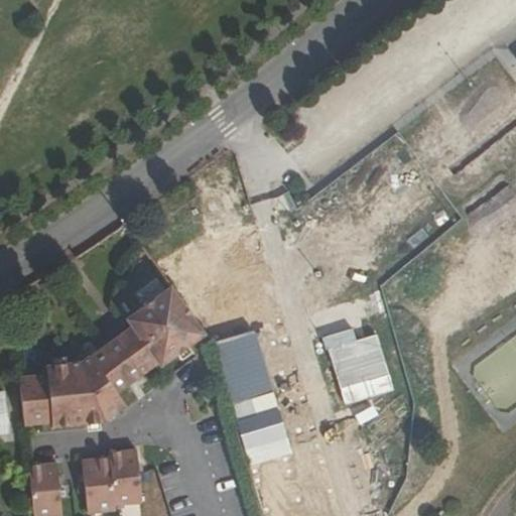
[(45,375),(17,377),(22,429),(49,426),(50,435),(105,429),(122,417),(119,391),(158,366),(160,369),(208,337),(171,286),(126,320),(130,326),(83,360),(45,365),(45,375)]
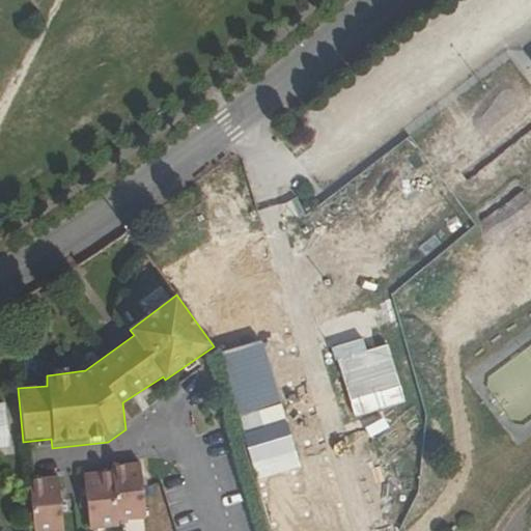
[(253,347),(262,346),(250,302),(241,304),(253,347)]
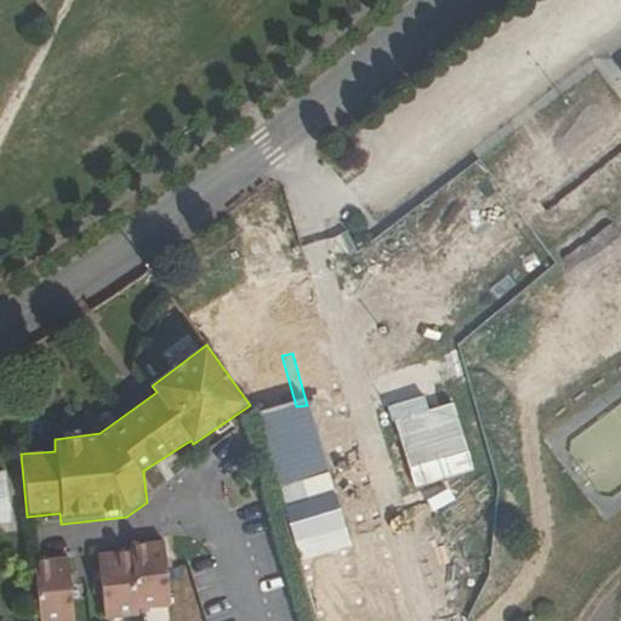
[(255,410),(300,560),(349,547),(307,405),(296,406),(281,355),(241,368),(255,410)]
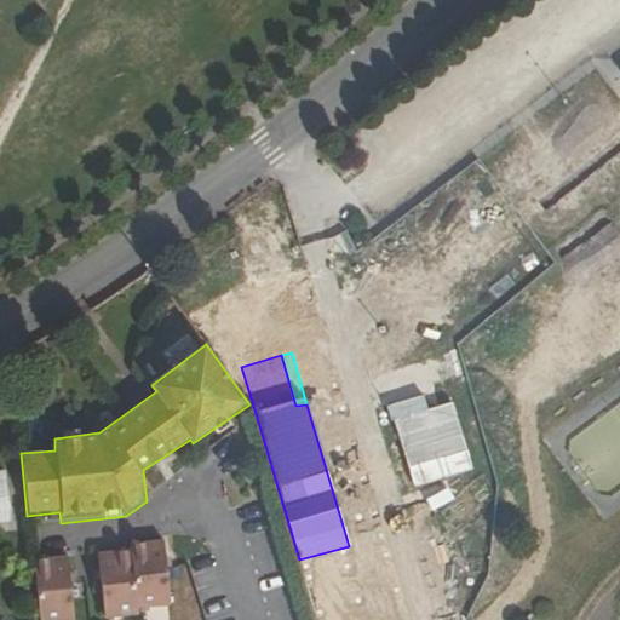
[(0,523),(11,522),(5,470),(0,470),(0,523)]
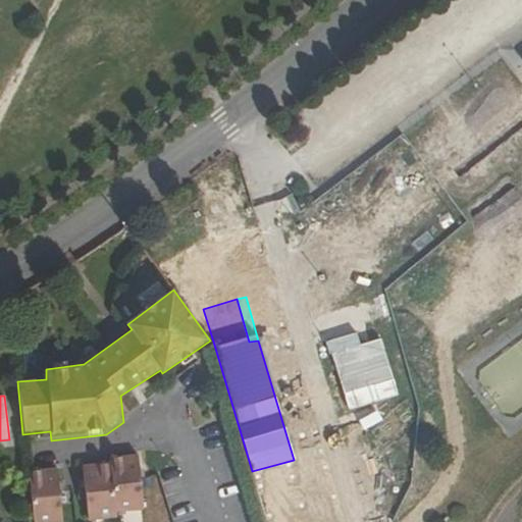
[(111,459),(111,463),(117,515),(147,511),(140,457),(125,459),(111,459)]
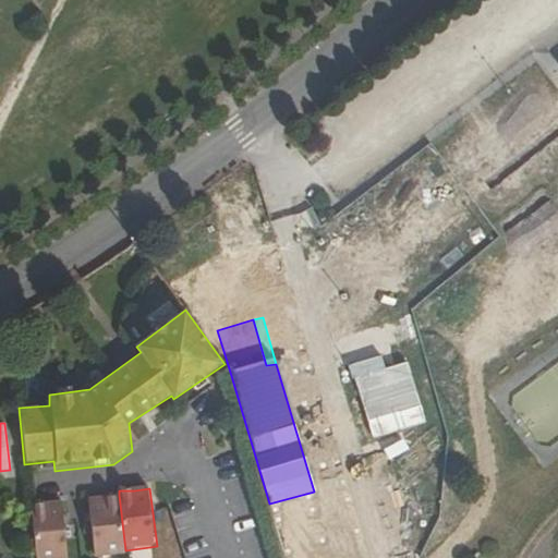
[(119,495),(106,497),(87,498),(95,557),(125,554),(125,550),(119,495)]
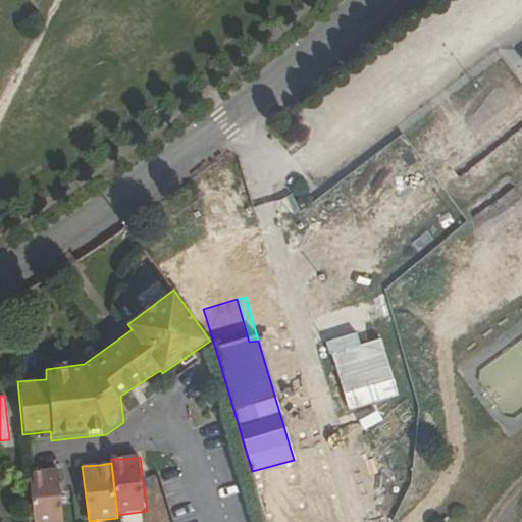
[(44,471),(27,472),(33,521),(32,521),(65,521),(60,470),(44,471)]
